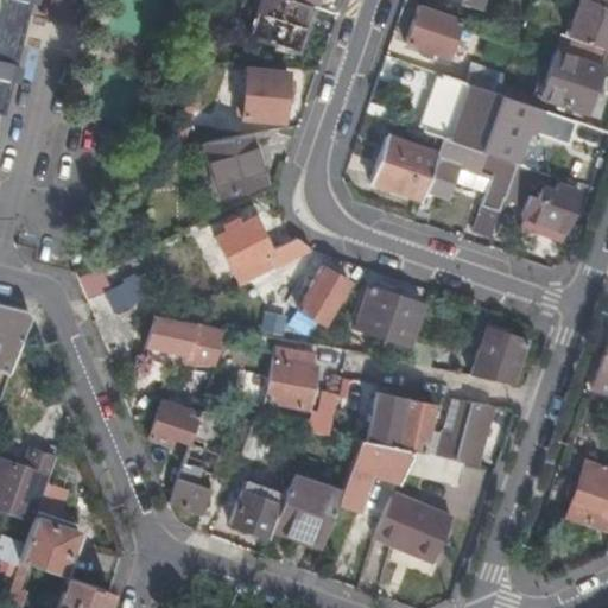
[(0,0),(0,73),(13,76),(31,0),(0,0)]
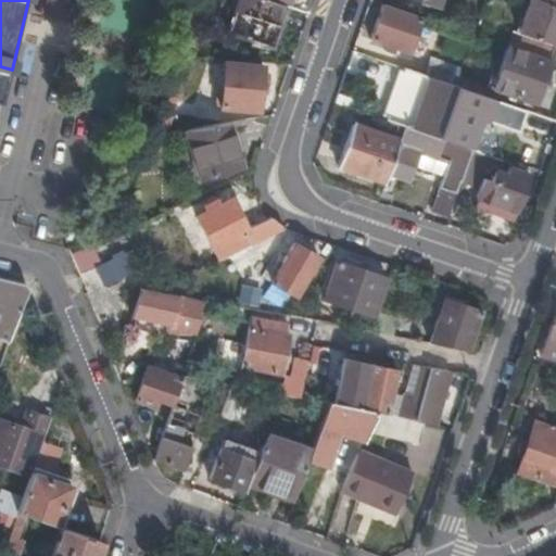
[(273,49),(288,7),(268,0),(238,0),(227,34),(273,49)]
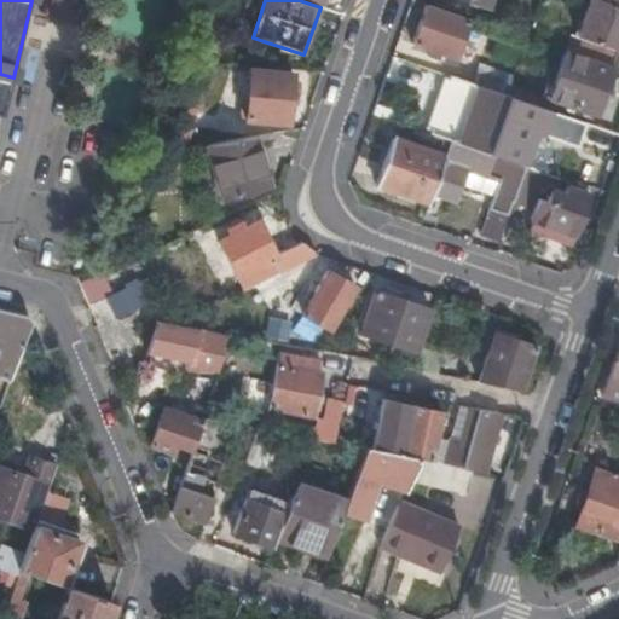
[(618,47),(618,7),(597,0),(588,0),(577,36),(618,51),(618,47)]
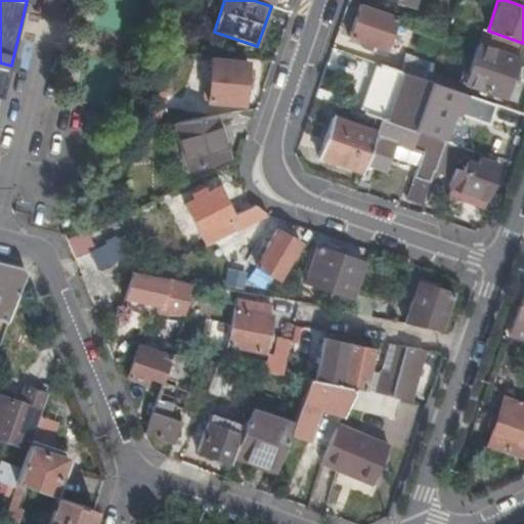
[(386,50),(398,16),(361,4),(350,37),(386,50)]
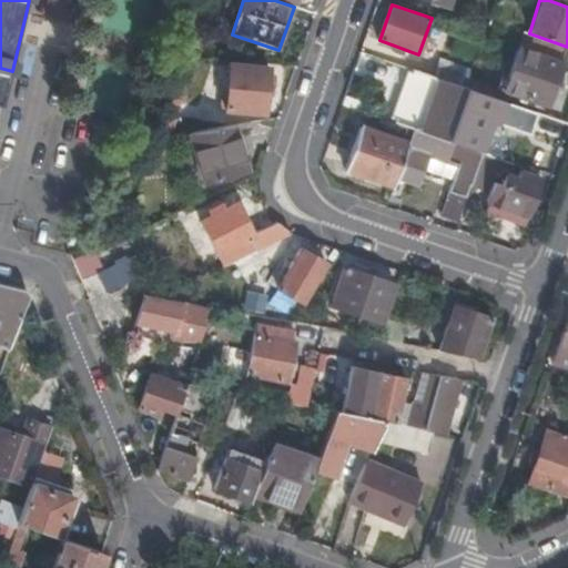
[(567,66),(567,46),(567,47),(529,33),(525,32),(519,49),(561,63),(567,66)]
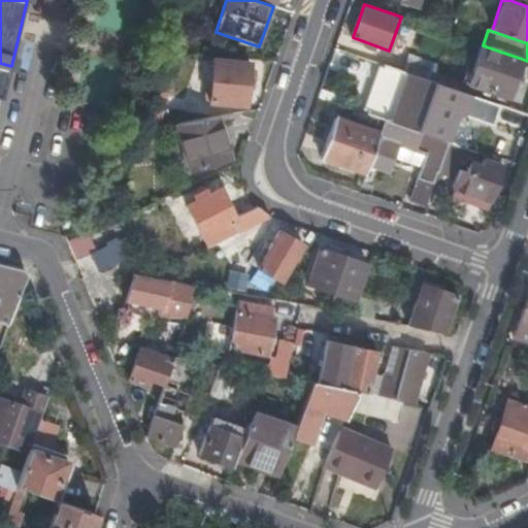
[(508,97),(522,59),(483,45),(472,73),(467,72),(464,81),(508,97)]
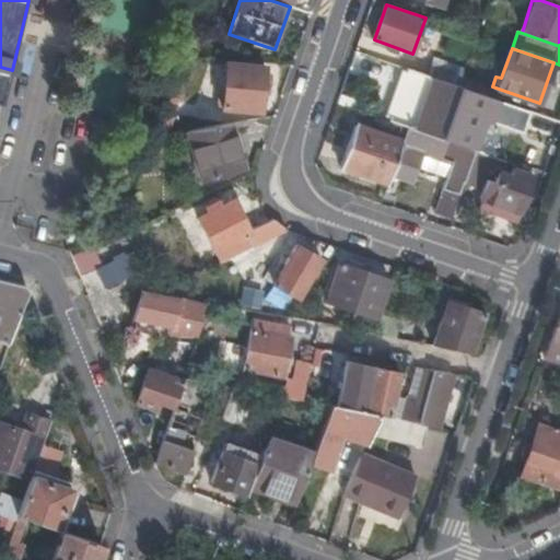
[(454,83),(461,65),(434,56),(428,74),(454,83)]
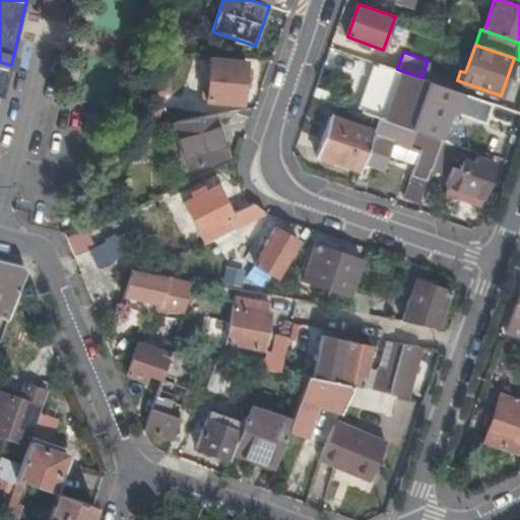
[(245,62),(210,58),(205,102),(240,105),(245,62)]
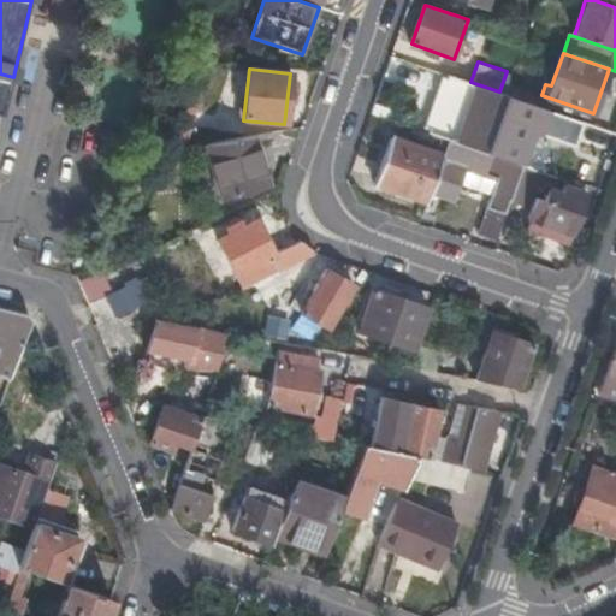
[(484,153),(503,96),(445,77),(426,132),(448,140),(484,153)]
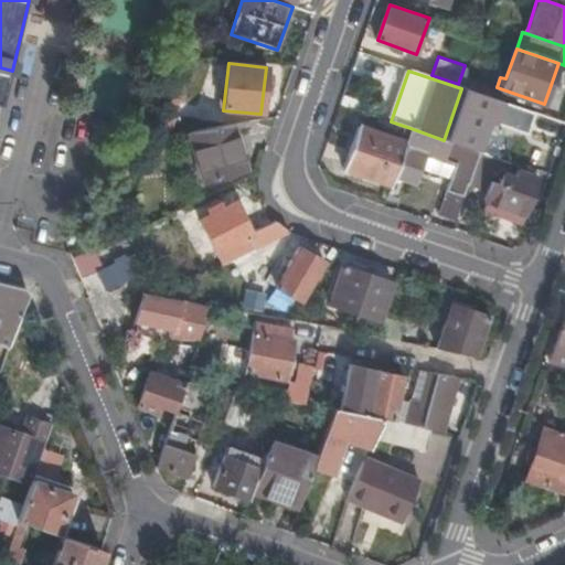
[(496,112),(500,102),(461,88),(444,140),(462,146),(478,105),(496,112)]
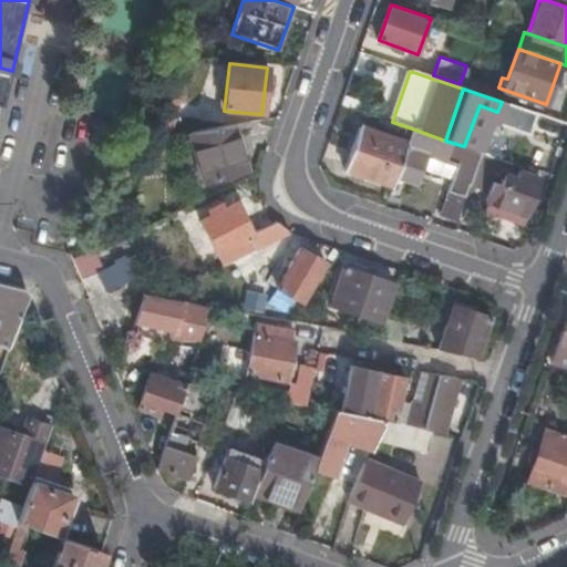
[(175,115),(161,111),(152,138),(168,136),(175,115)]
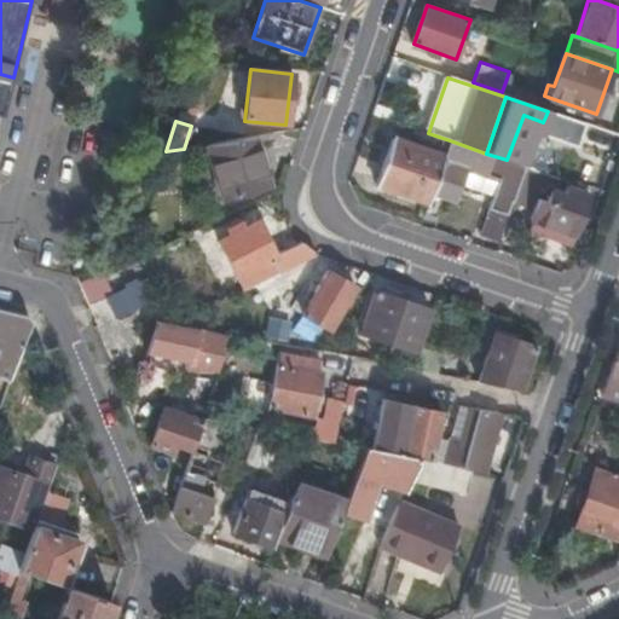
[(613,154),(618,138),(618,134),(591,126),(585,144),(613,154)]
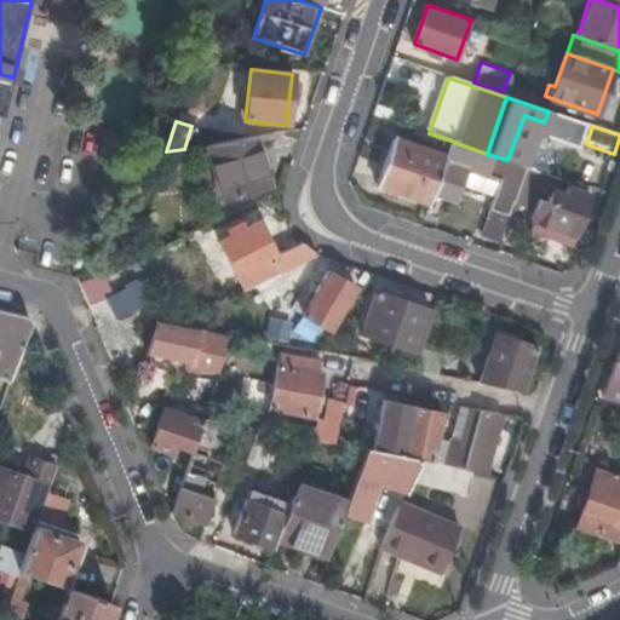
[(268,189),(253,137),(206,145),(224,202),(268,189)]
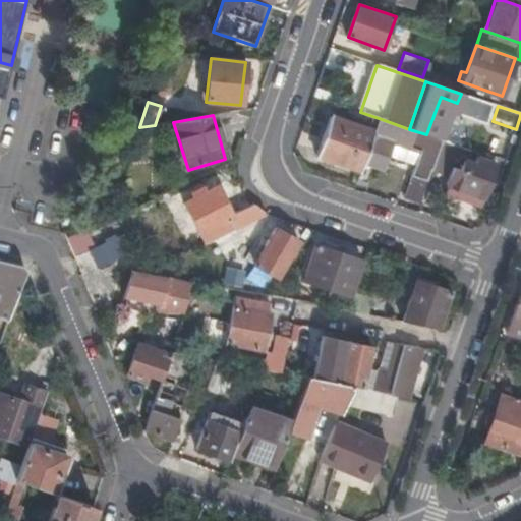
[(316,156),(360,170),(364,160),(373,132),(330,116),(316,156)]
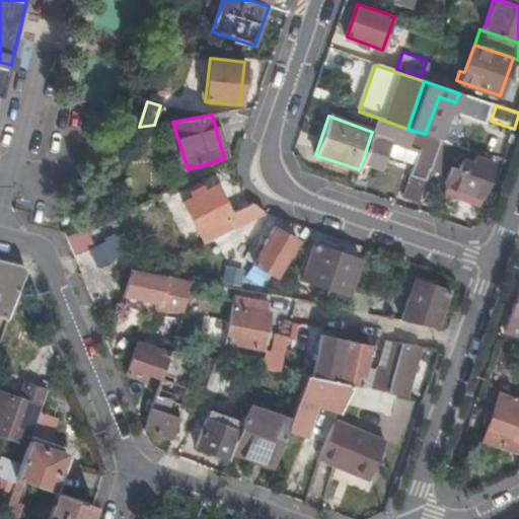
[(439,139),(425,134),(408,129),(377,118),(372,132),(363,159),(383,166),(392,142),(410,147),(413,141),(422,144),(419,150),(415,162),(417,162),(404,199),(417,203),(429,167),(439,139)]
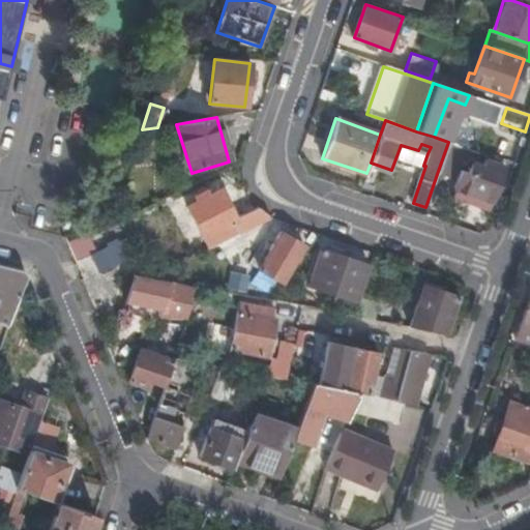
[(473,162),(477,152),(448,142),(438,171),(453,176),(460,157),(473,162)]
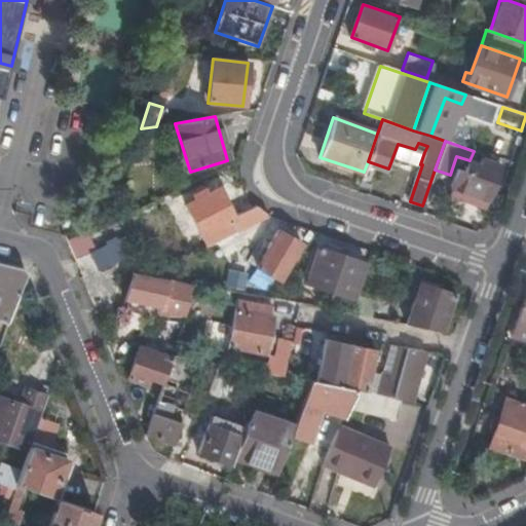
[(415,149),(424,152),(427,146),(418,143),(415,149)]
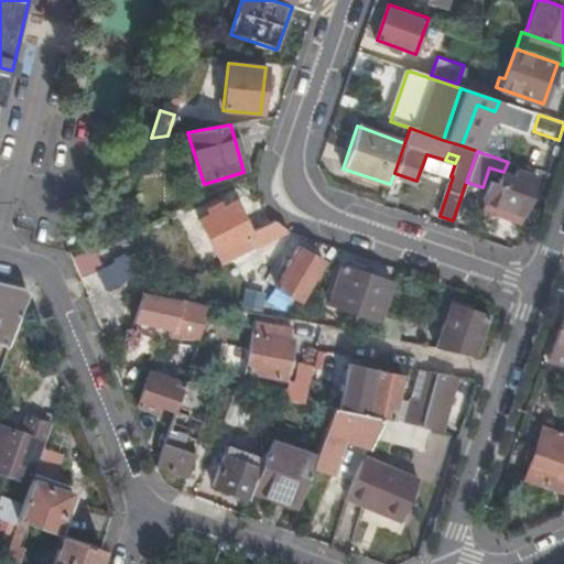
[(484,202),(522,215),(535,177),(517,171),(510,188),(490,182),(484,202)]
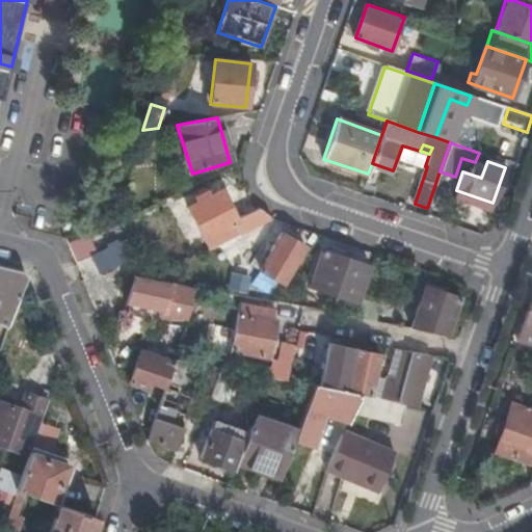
[(490,211),(493,203),(456,190),(454,197),(490,211)]
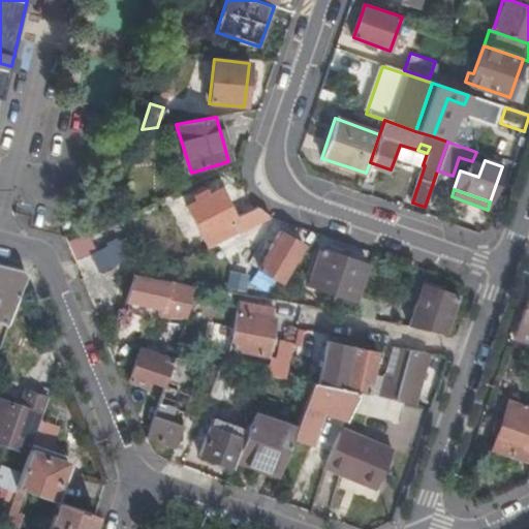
[(263,212),(257,207),(236,218),(221,191),(204,199),(201,195),(194,199),(196,204),(187,209),(203,239),(208,237),(213,245),(271,217),(263,212)]
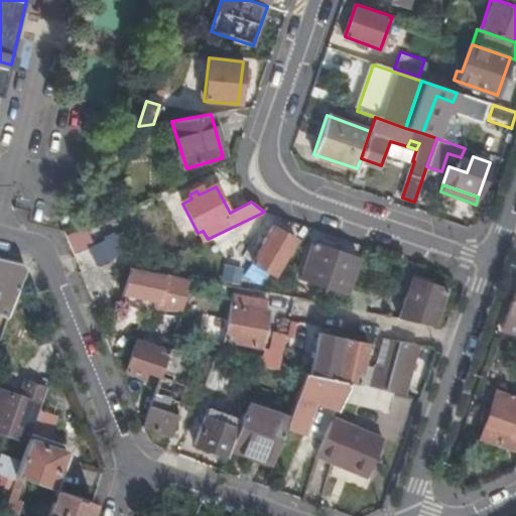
[(95,248),(101,245),(117,238),(109,218),(86,225),(87,229),(95,248)]
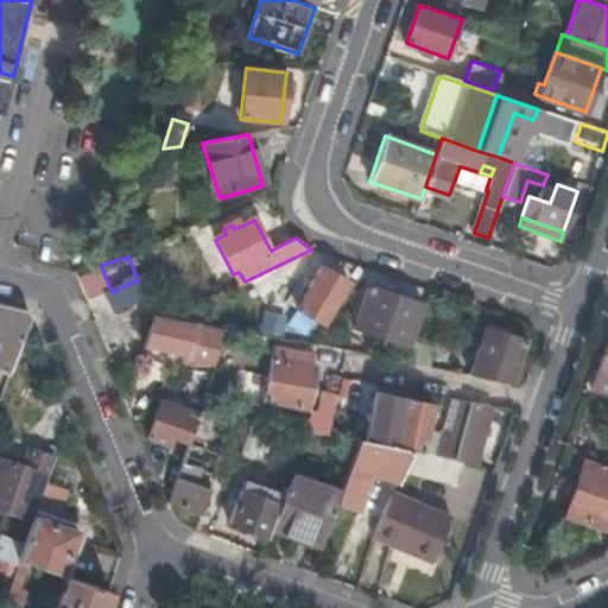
[(261,337),(297,343),(299,340),(311,342),(323,324),(349,283),(323,266),(306,291),(297,306),(312,317),(305,329),(296,323),(265,318),(261,337)]
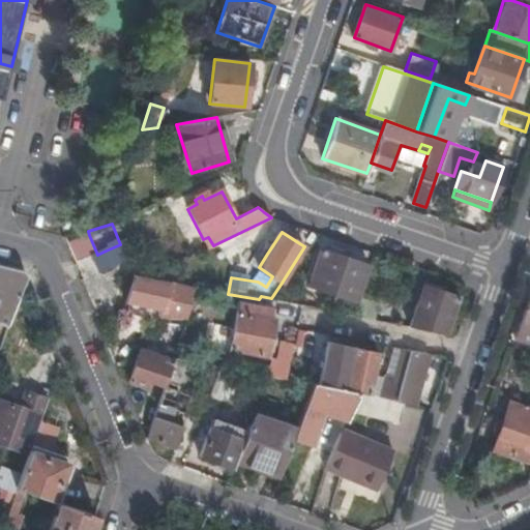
[(79,262),(97,255),(89,235),(71,243),(79,262)]
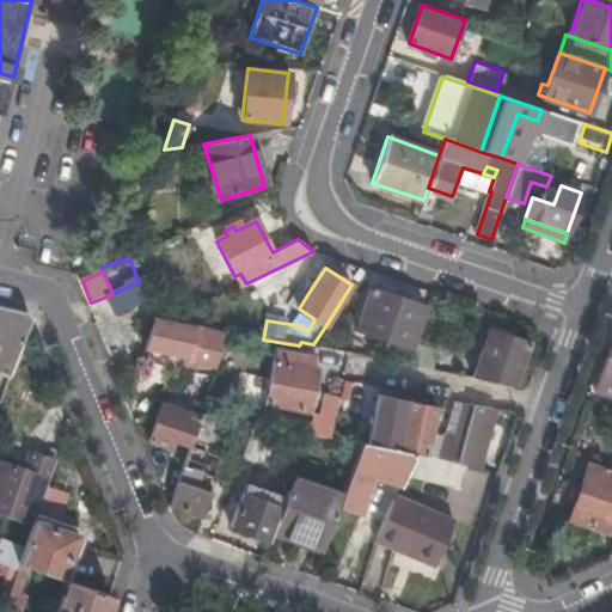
[(121,313),(146,303),(139,282),(120,291),(112,294),(116,303),(118,308),(121,313)]
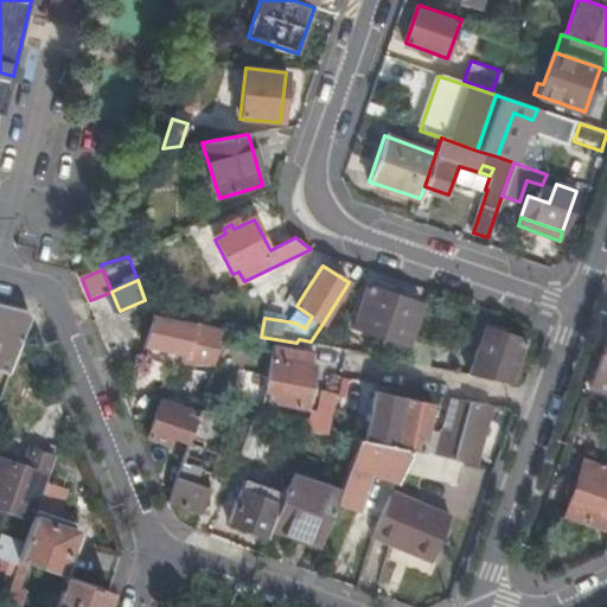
[(296,306),(306,291),(296,285),(287,300),(296,306)]
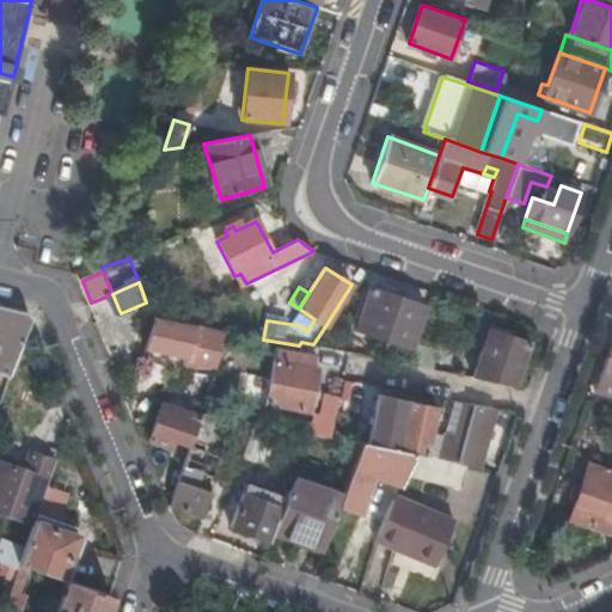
[(427,306),(373,288),(357,330),(412,348),(427,306)]
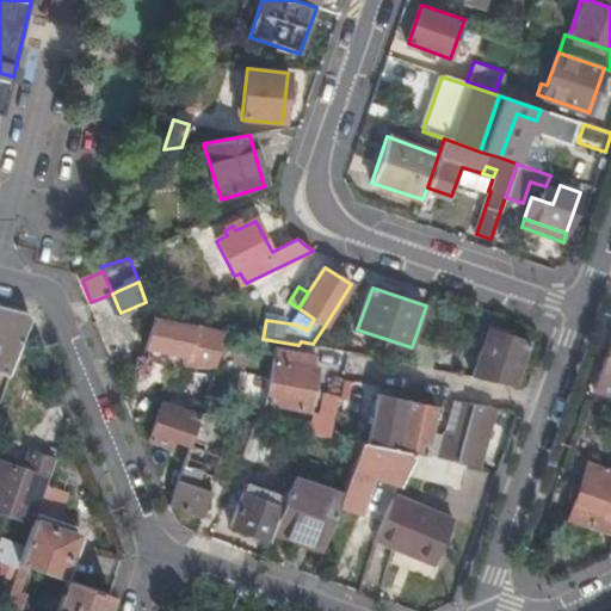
[(26,310),(0,304),(0,374),(8,377),(28,323),(30,319),(26,310)]
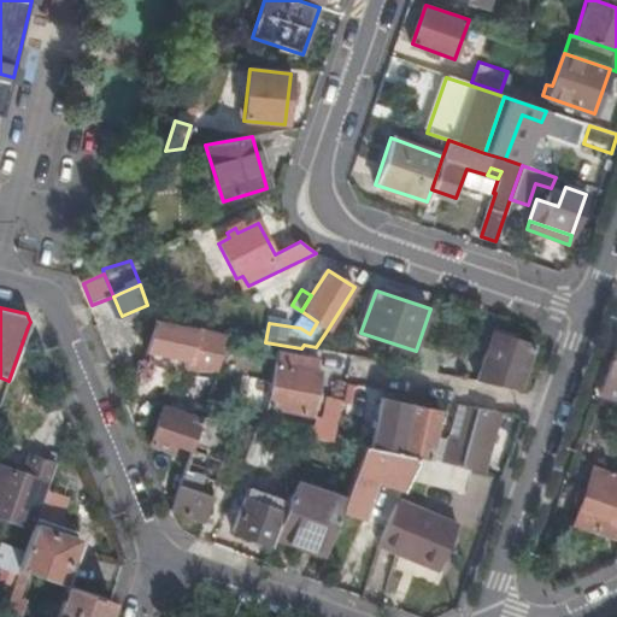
[(198,328),(172,323),(156,319),(145,351),(187,360),(198,328)]
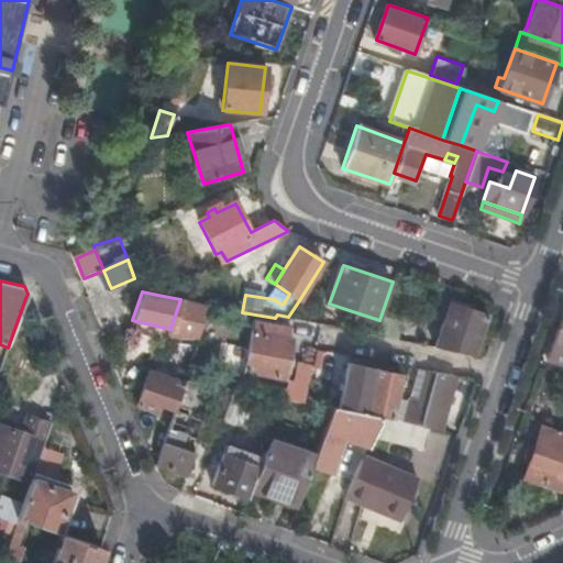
[(441,348),(474,354),(488,316),(478,312),(481,307),(473,304),(471,309),(450,302),(434,346),(441,348)]
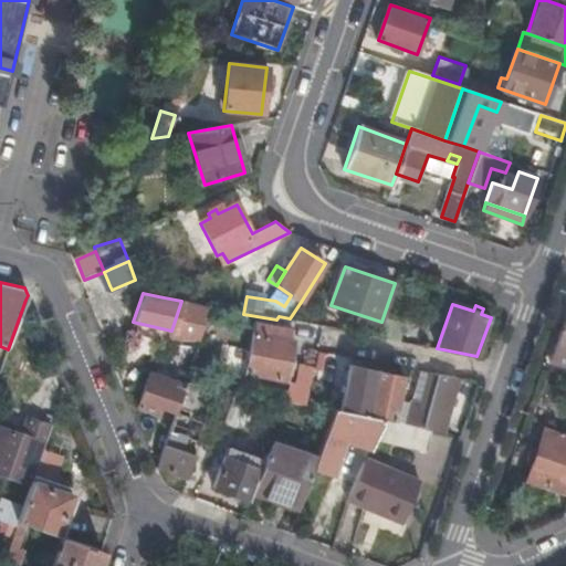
[(411,321),(385,316),(378,337),(381,338),(407,343),(411,321)]
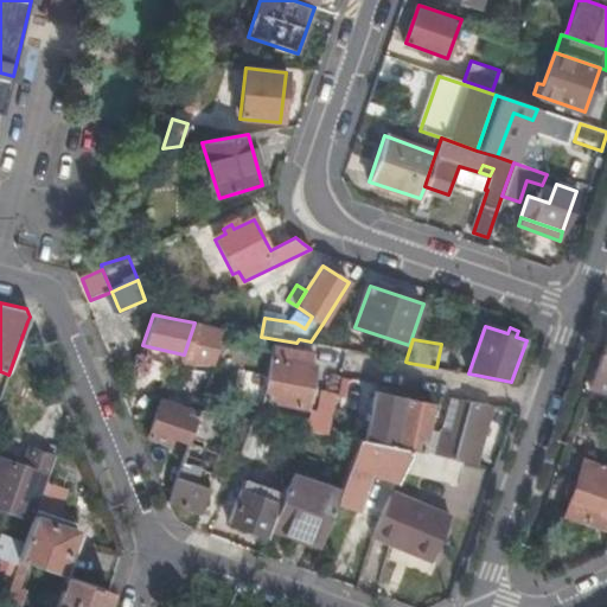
[(345,351),(315,346),(313,360),(323,366),(342,370),(345,351)]
